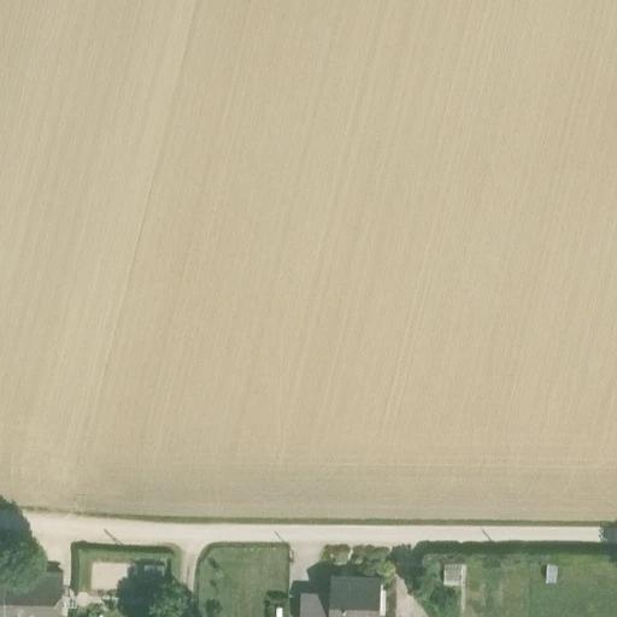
[(9,570),(25,570),(27,558),(9,558),(9,570)]
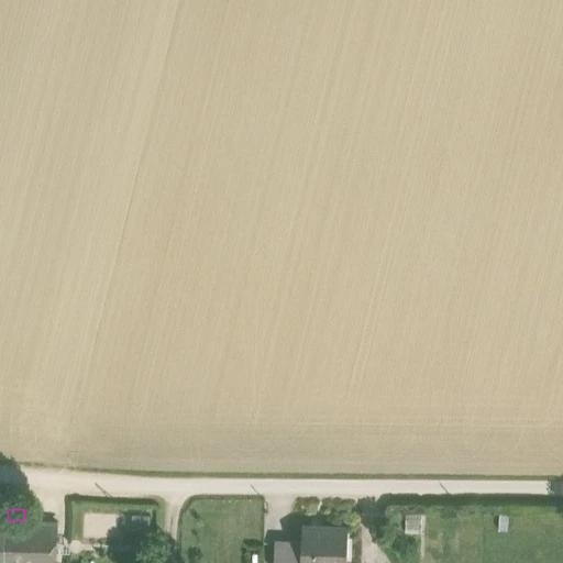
[(8,520),(0,519),(0,562),(21,562),(23,520),(8,520)]
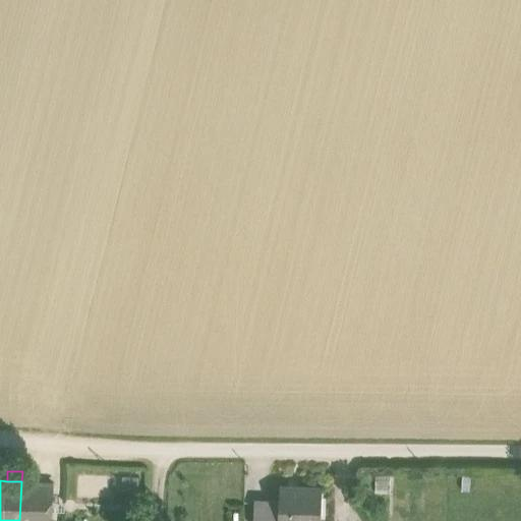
[(21,481),(19,520),(51,520),(53,482),(21,481)]
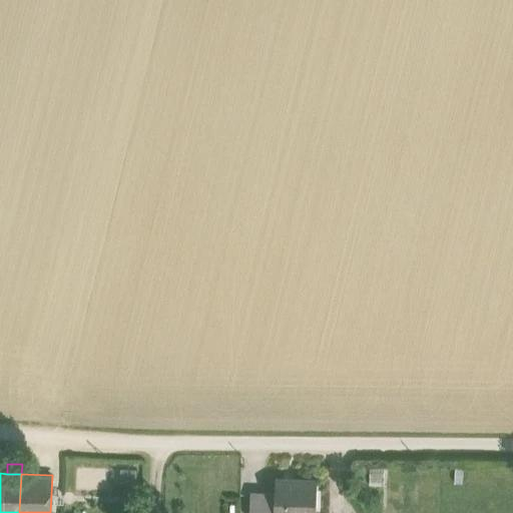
[(275,493),(274,512),(316,512),(317,479),(276,477),(275,493)]
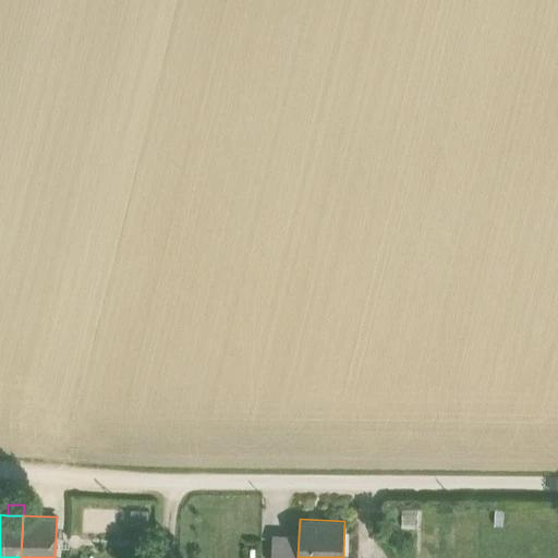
[(298,557),(299,536),(274,536),(271,557),(298,557)]
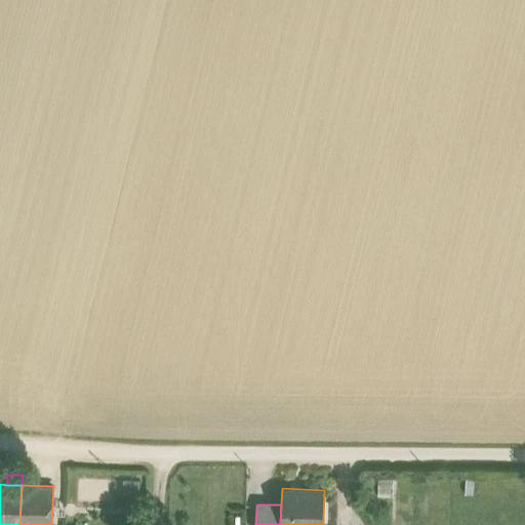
All buildings are outlined.
